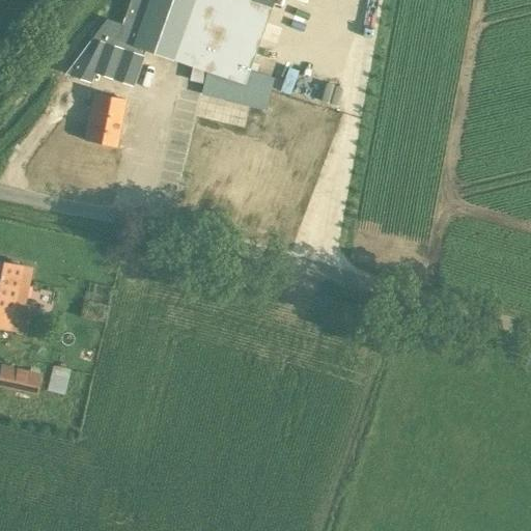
[(129,0),(121,25),(106,20),(65,75),(90,83),(93,74),(133,87),(143,56),(142,56),(143,51),(206,72),(200,98),(266,112),(274,78),(248,70),(270,0),(129,0)]
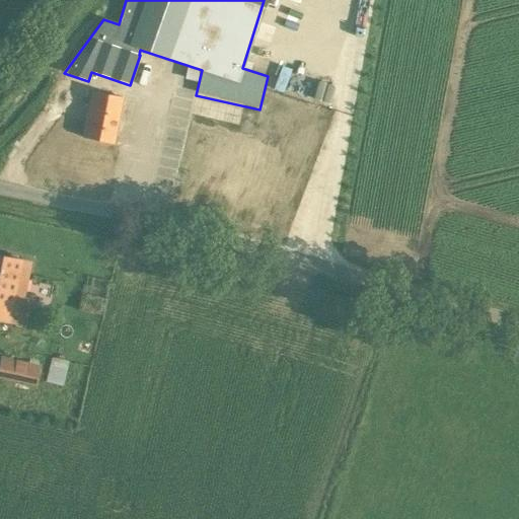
[(113,144),(122,98),(92,92),(82,138),(113,144)]
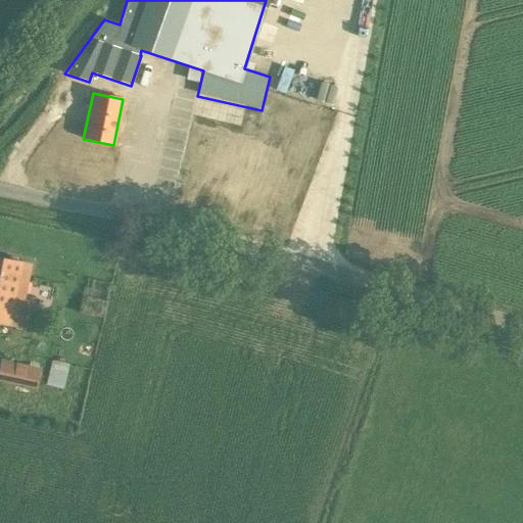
[(8,259),(0,257),(0,323),(24,329),(29,306),(21,304),(30,266),(22,264),(18,263),(18,257),(11,256),(8,259)]
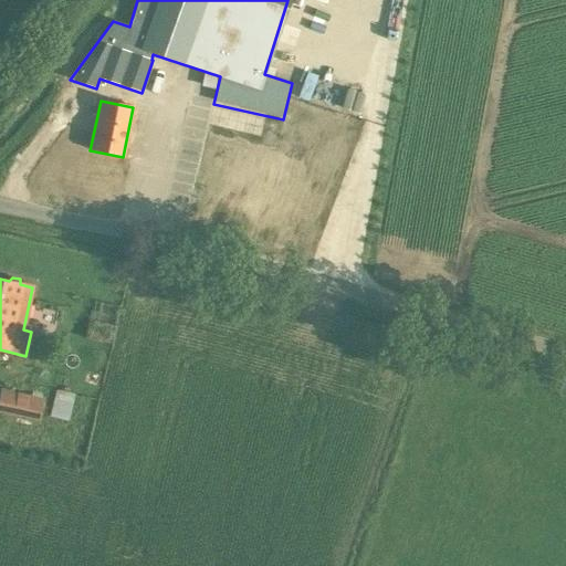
[(0,412),(39,421),(44,398),(0,389),(0,390),(0,412)]
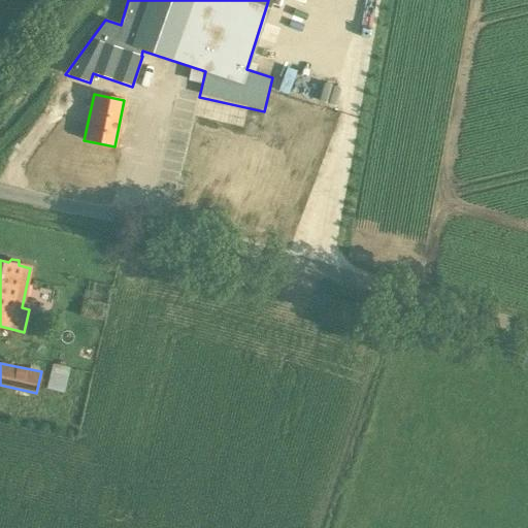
[(63,393),(69,367),(52,363),(45,389),(63,393)]
